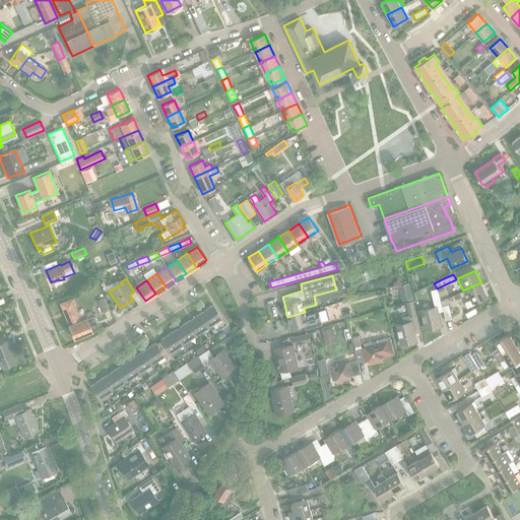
[(481,282),(467,288),(471,299),(464,302),(467,308),(474,304),(473,301),(486,295),(481,282)]
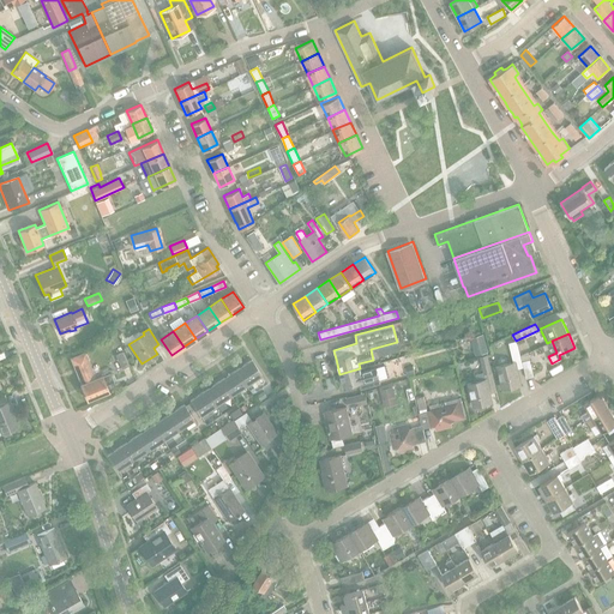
[(476,354),(487,350),(482,335),(471,337),(476,354)]
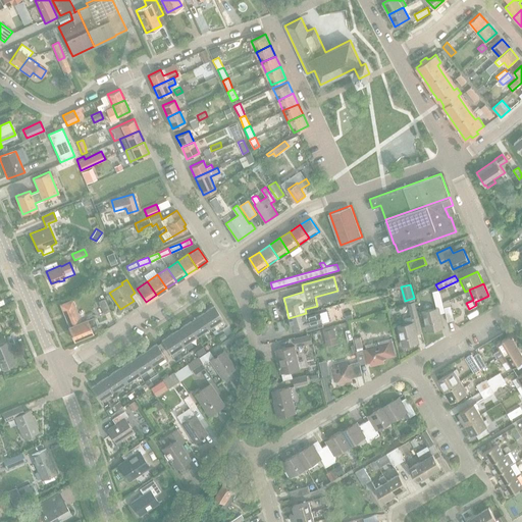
[(436,307),(437,307),(423,311),(428,329),(442,326),(440,318),(447,318),(437,288),(432,290),(436,307)]
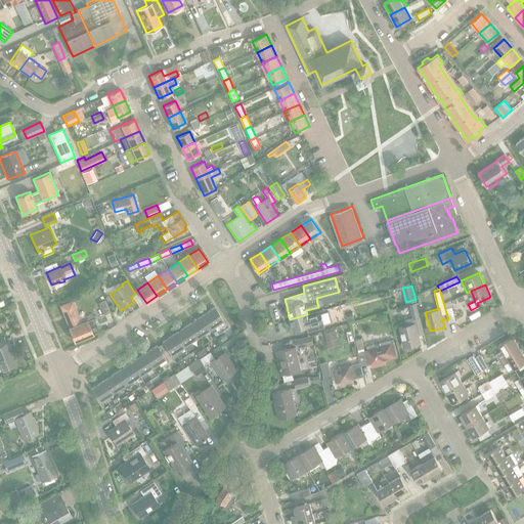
[(99,303),(103,314),(111,312),(105,300),(99,303)]
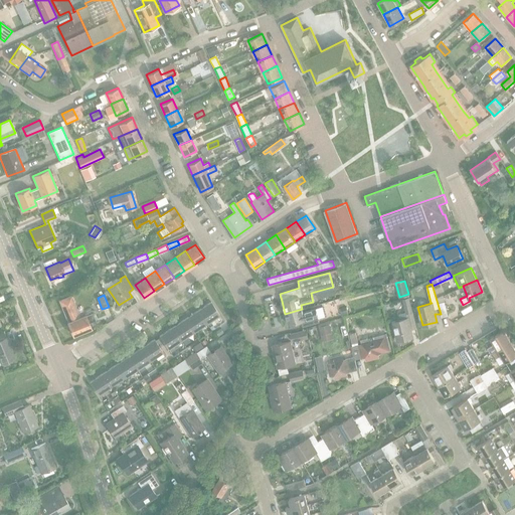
[(86,315),(79,317),(71,296),(59,301),(68,322),(73,336),(92,328),(90,323),(96,320),(93,314),(94,314),(94,313),(93,310),(84,313),(86,315)]
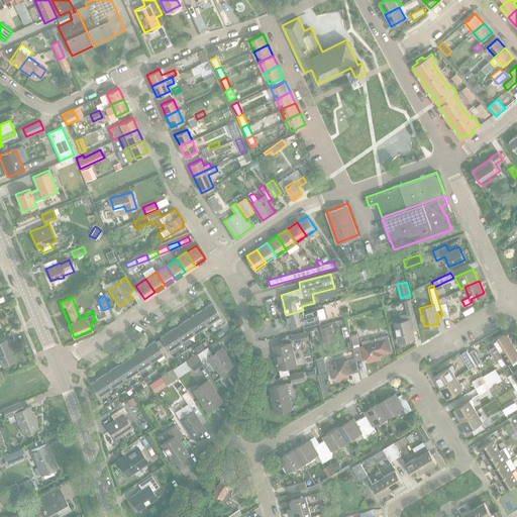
[(404,300),(407,314),(413,313),(410,299),(404,300)]
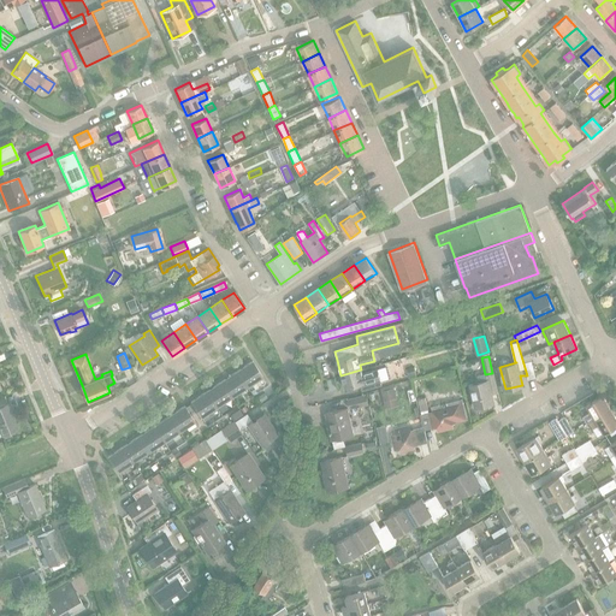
[(236,371),(247,388),(262,377),(252,361),(236,371)]
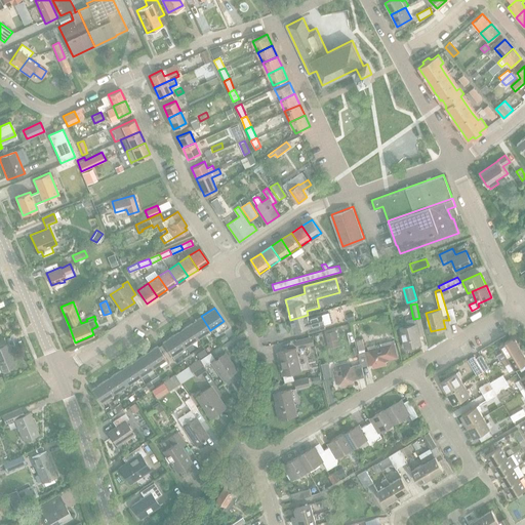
[(446,309),(449,320),(450,323),(456,321),(452,308),(446,309)]
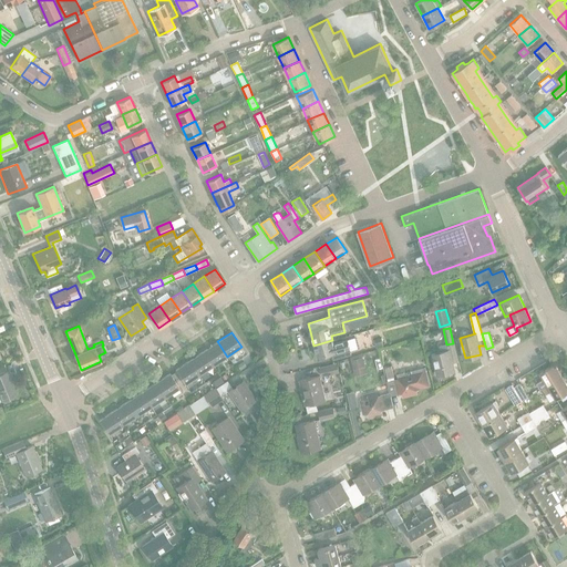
[(347,339),(349,347),(357,346),(354,337),(347,339)]
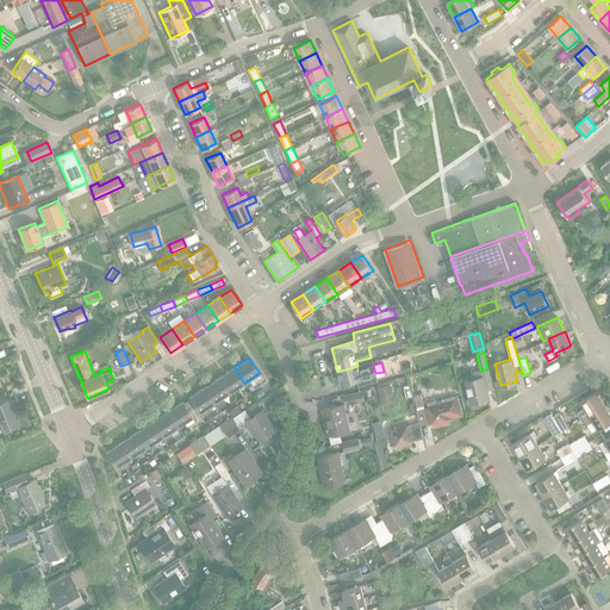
[(378,381),(375,373),(373,365),(359,369),(358,366),(337,372),(341,384),(356,379),(358,386),(378,381)]
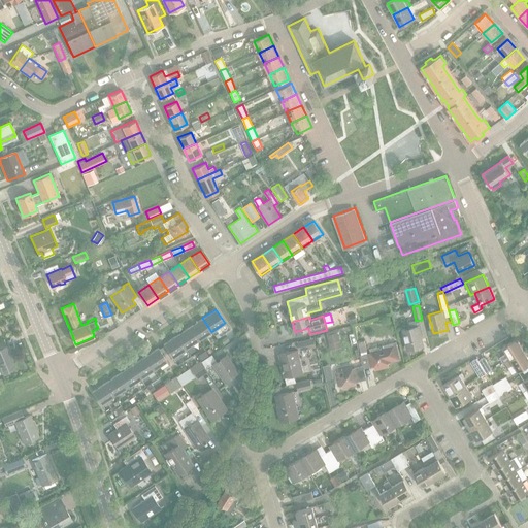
[(198,340),(211,332),(202,318),(189,327),(198,340)]
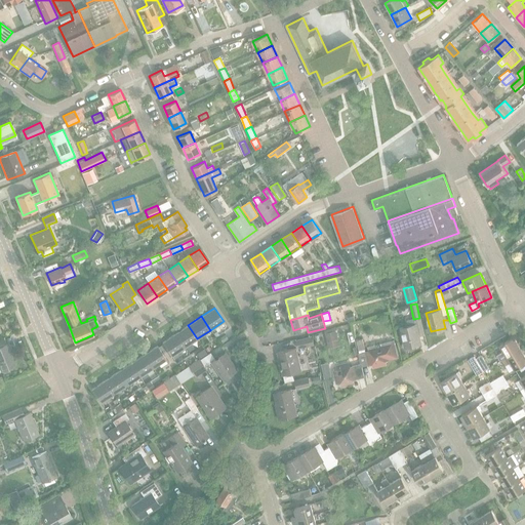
[(400,327),(405,347),(419,344),(415,324),(400,327)]
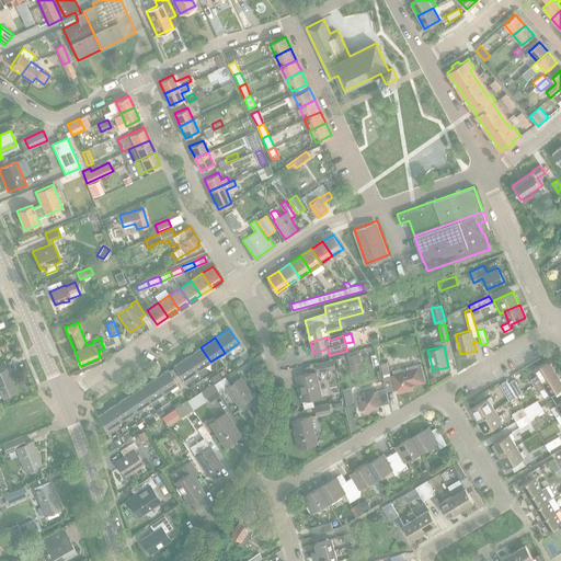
[(197,370),(210,362),(201,347),(187,356),(197,370)]
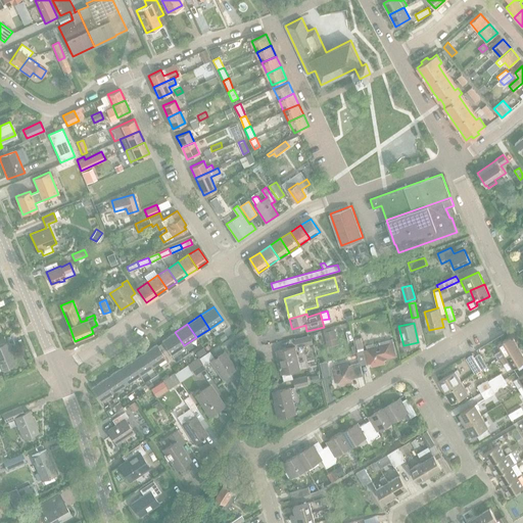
[(323,329),(329,346),(339,343),(333,326),(323,329)]
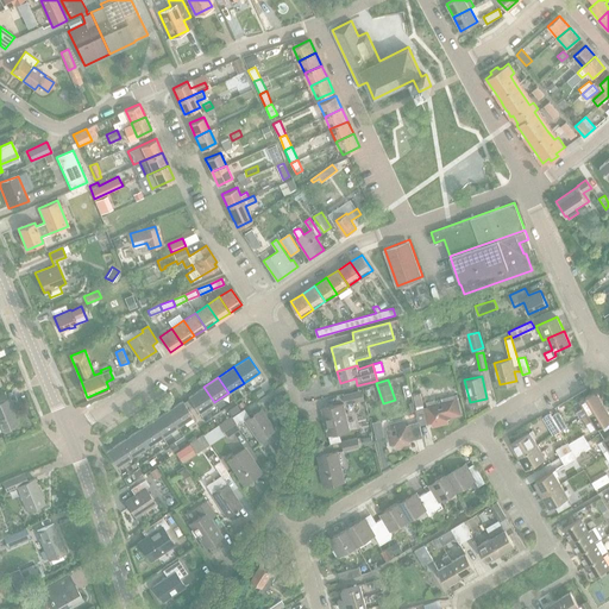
[(199,413),(214,402),(203,387),(188,397),(189,399),(193,405),(199,413)]
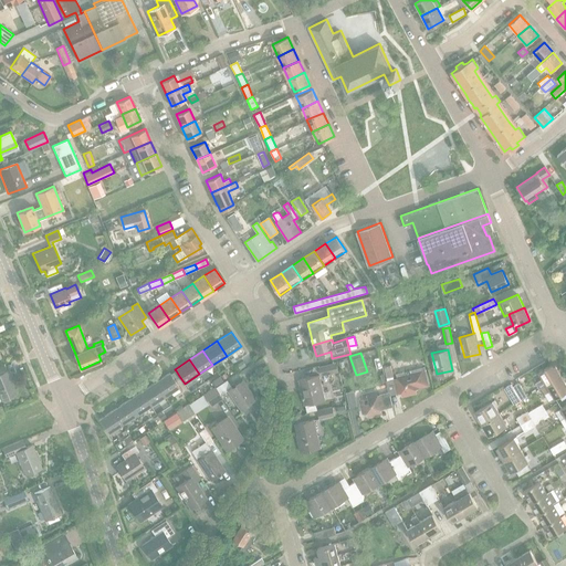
[(318,366),(321,375),(337,370),(336,363),(318,366)]
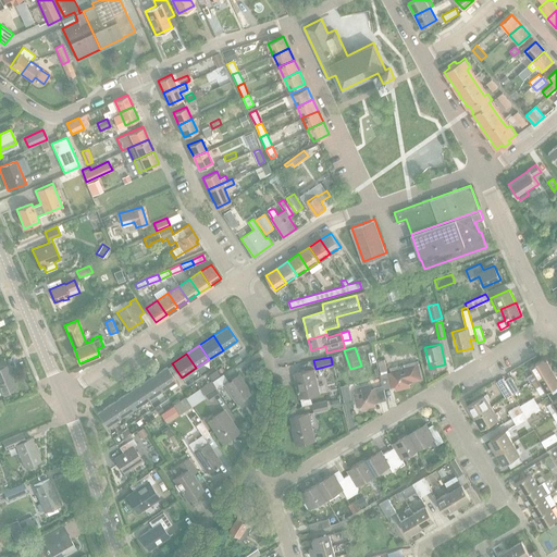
[(530,383),(552,370),(544,357),(530,366),(534,372),(527,376),(530,383)]
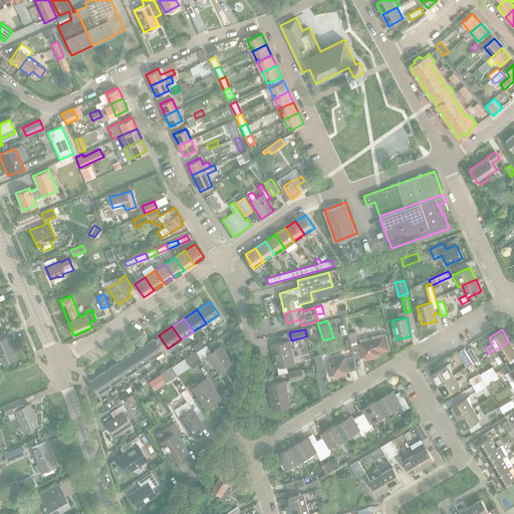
[(353,358),(363,355),(364,359),(377,356),(376,352),(389,349),(384,333),(360,339),(361,343),(357,344),(354,331),(348,332),(351,345),(350,346),(352,356),(353,358)]
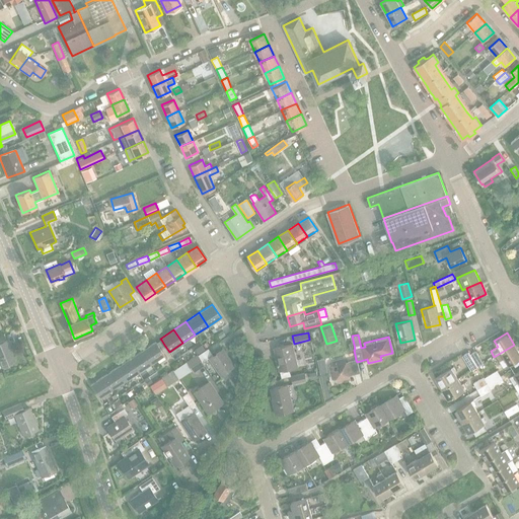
[(159,348),(164,345),(161,340),(155,343),(159,348)]
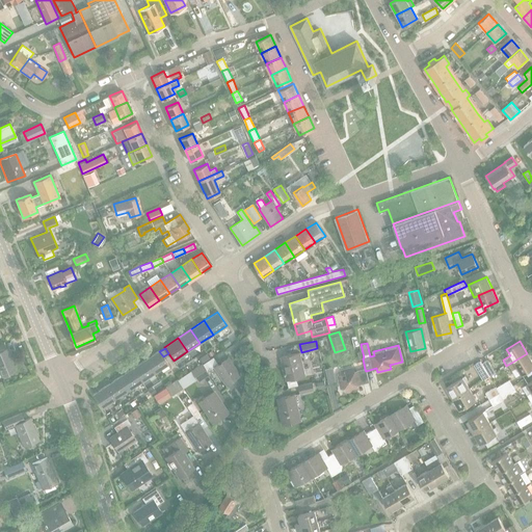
[(6,349),(0,351),(0,374),(0,376),(15,370),(6,349)]
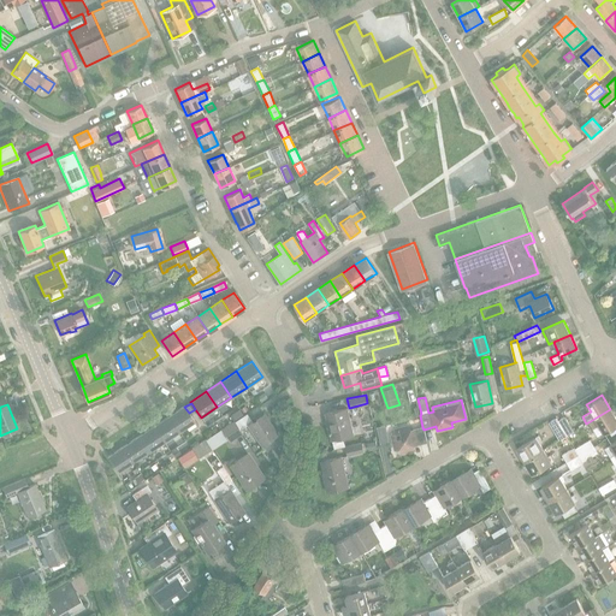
[(189,413),(184,407),(184,406),(169,416),(178,432),(194,421),(189,413)]
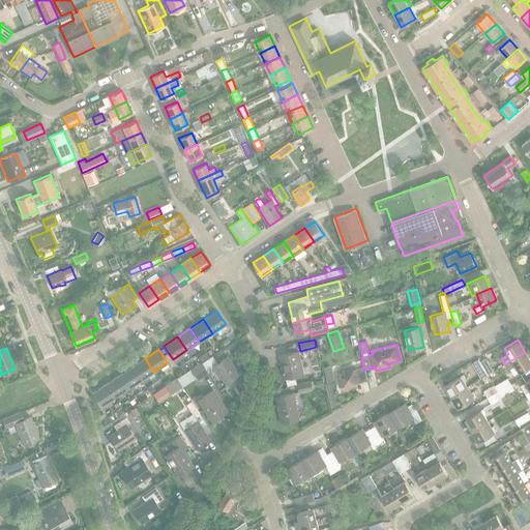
[(280,355),(285,378),(303,374),(298,351),(280,355)]
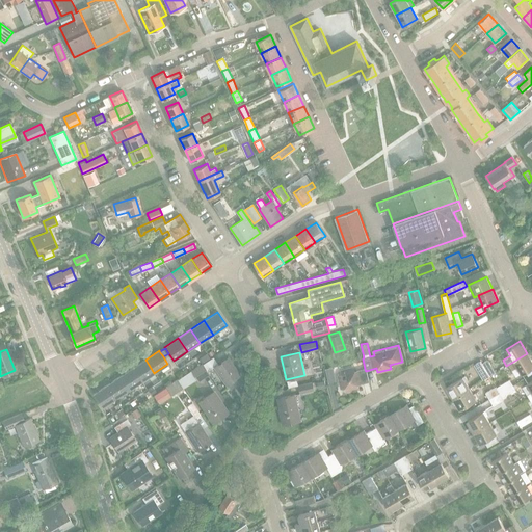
[(531,362),(527,353),(506,366),(508,365),(515,376),(521,373),(521,374),(531,367),(531,362)]
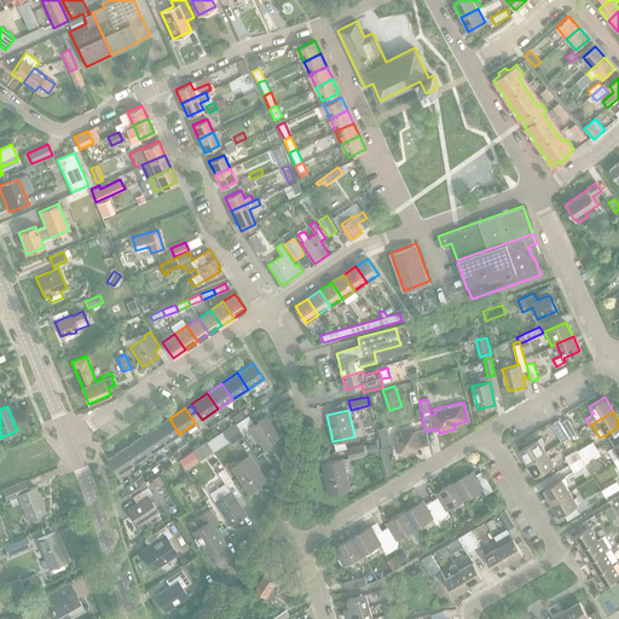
[(236,423),(241,432),(248,427),(261,446),(277,435),(265,416),(253,423),(248,416),(236,423)]
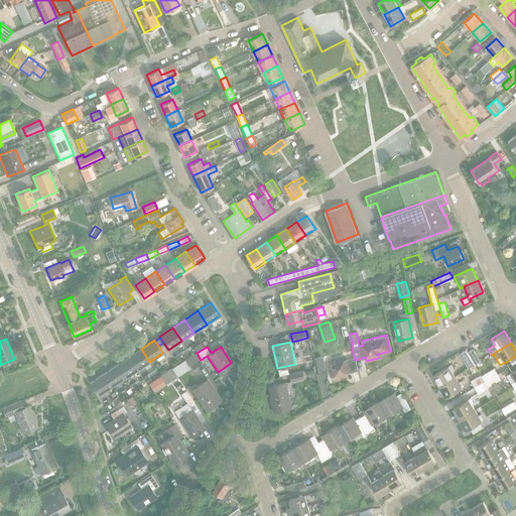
[(137,370),(149,362),(141,349),(128,357),(137,370)]
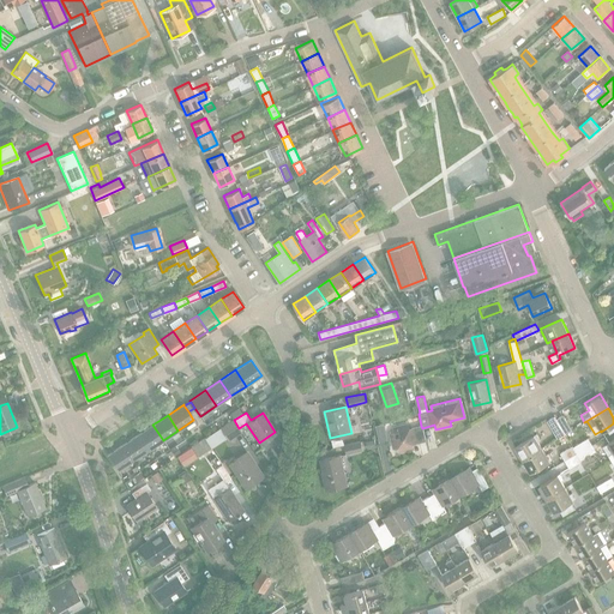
[(555,419),(565,434),(571,429),(563,415),(555,419)]
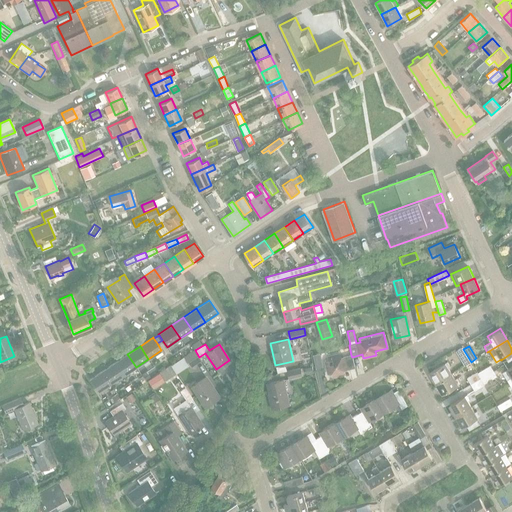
[(471,362),(463,349),(462,347),(455,351),(464,365),(471,362)]
